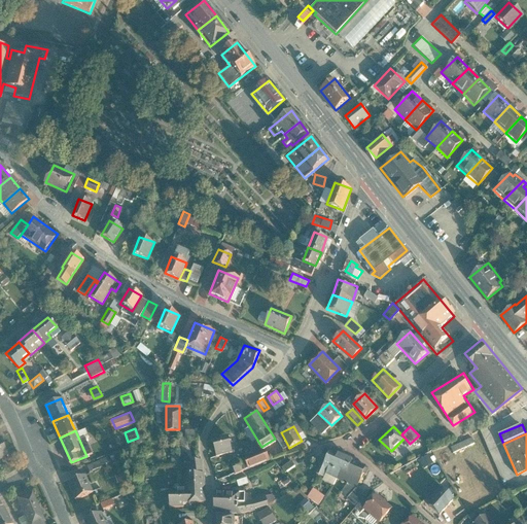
[(212,439),(216,454),(232,451),(229,434),(212,439)]
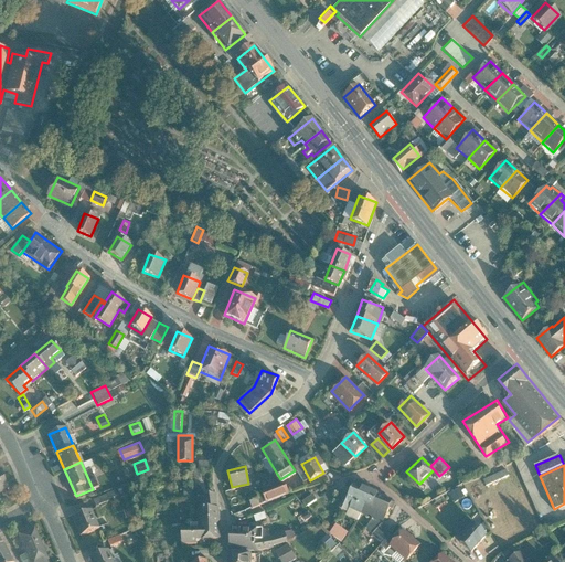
[(507,466),(483,477),(486,483),(510,473),(507,466)]
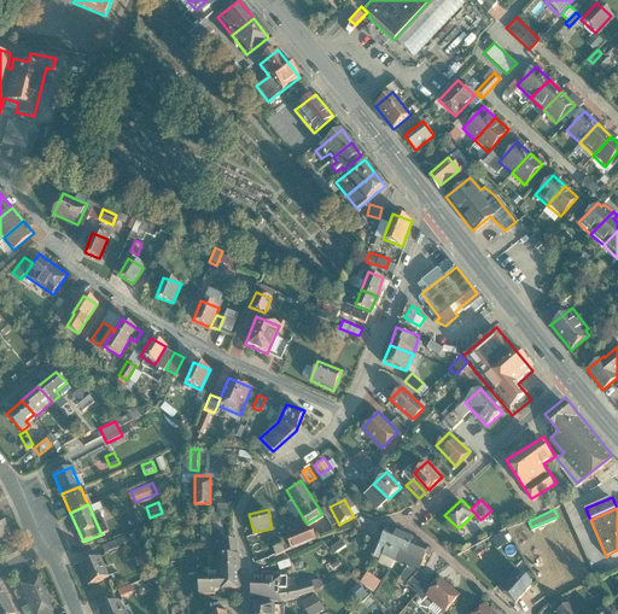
[(374,550),(395,559),(406,533),(385,524),(374,550)]
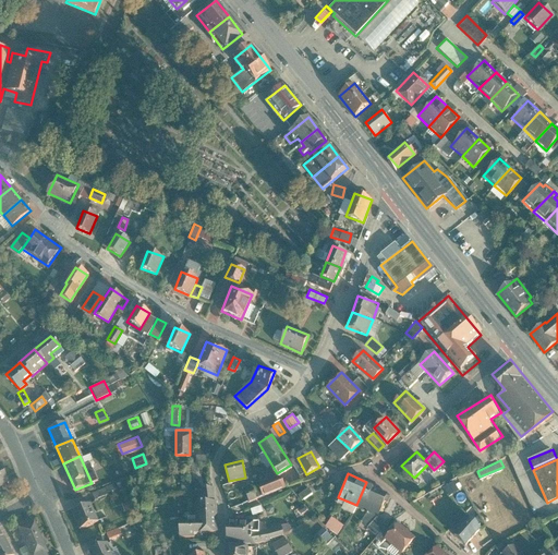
[(259,483),(264,494),(286,485),(281,474),(259,483)]
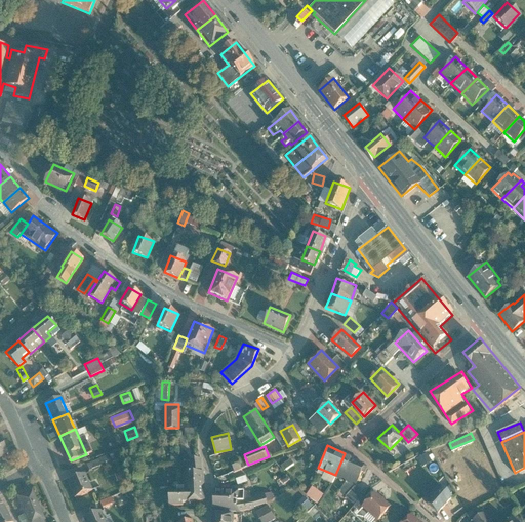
[(345,453),(335,475),(347,480),(356,484),(365,462),(345,453)]
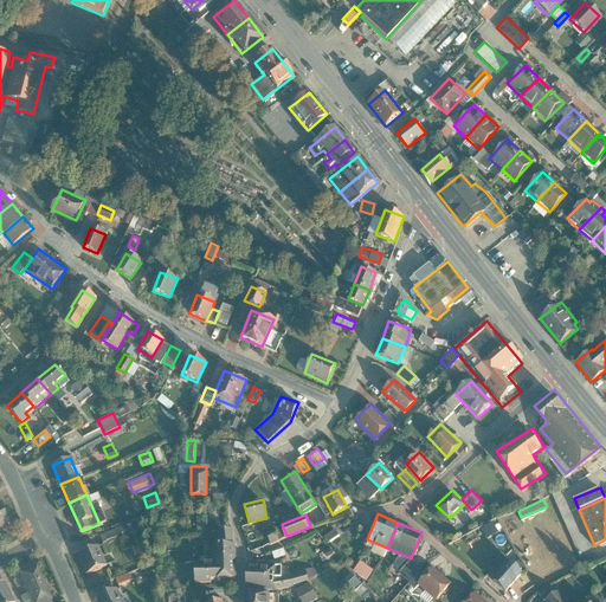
[(329,541),(340,533),(336,528),(324,535),(329,541)]
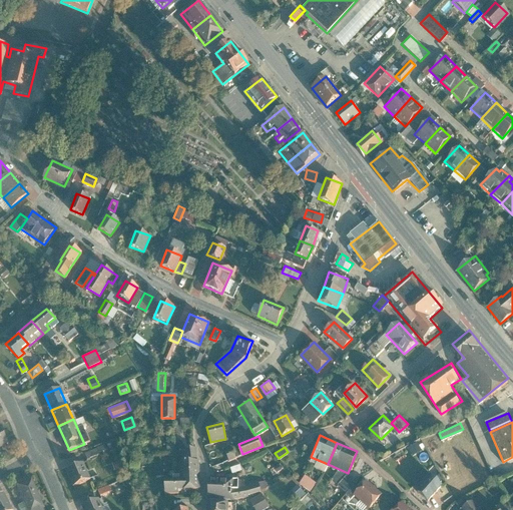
[(179,449),(180,471),(199,470),(198,460),(196,460),(196,448),(179,449)]
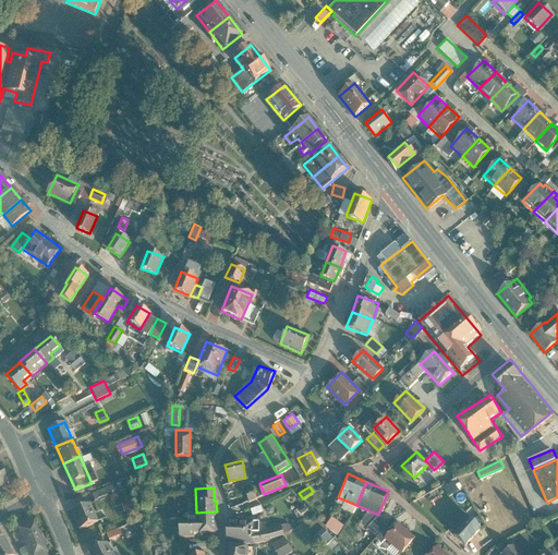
[(105,490),(92,495),(94,501),(107,495),(105,490)]
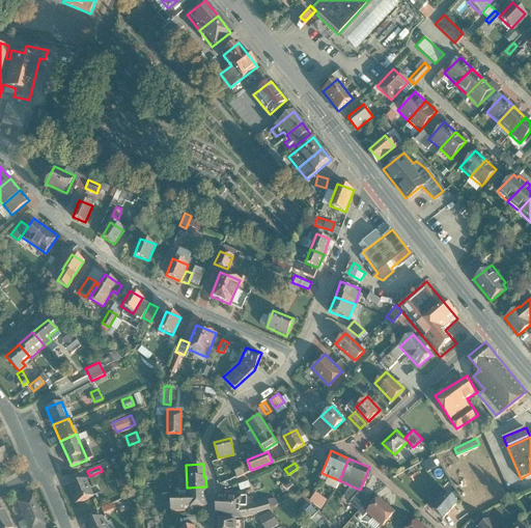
[(238,477),(244,472),(241,468),(233,472),(238,477)]
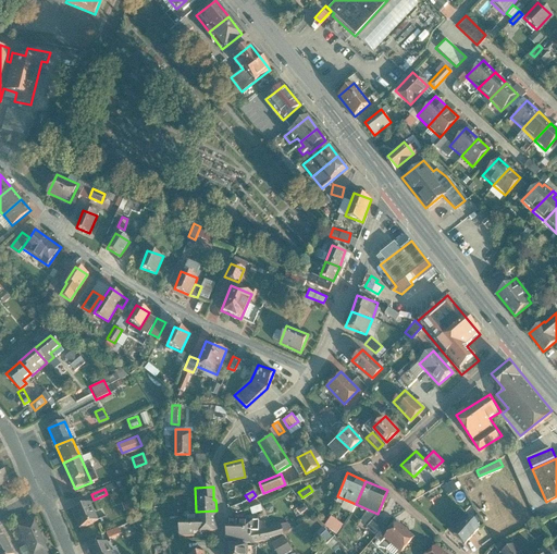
[(90,504),(74,511),(81,528),(97,521),(90,504)]
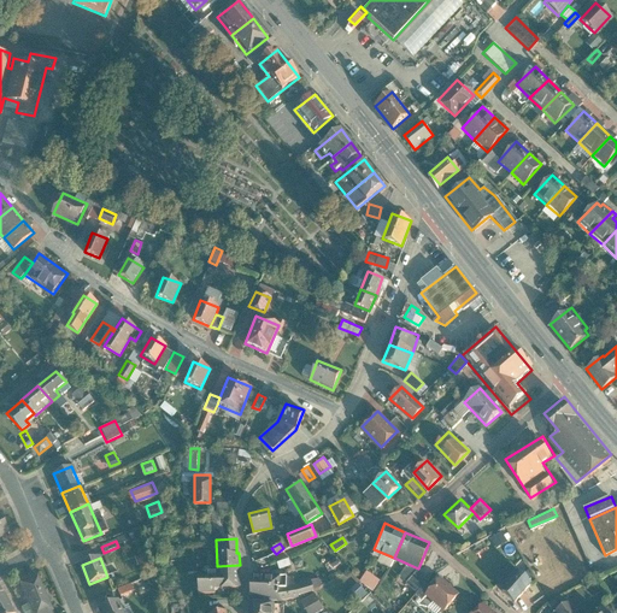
[(418,591),(428,581),(417,571),(418,569),(407,564),(400,573),(409,579),(406,581),(418,591)]
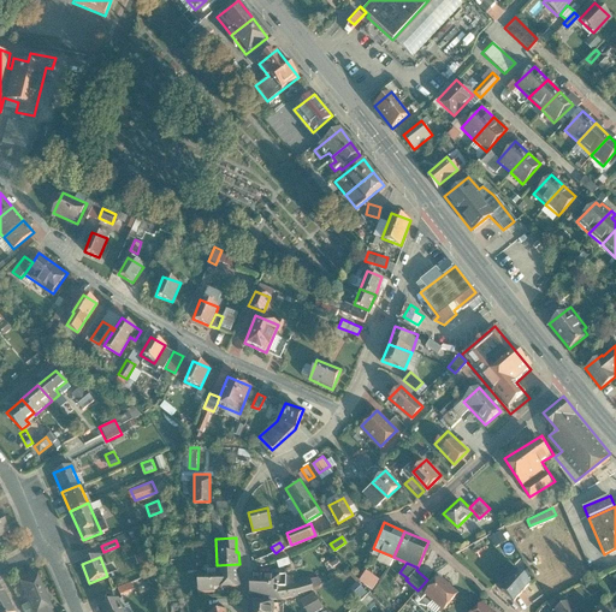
[(217,565),(217,569),(227,569),(229,587),(241,587),(240,564),(217,565)]
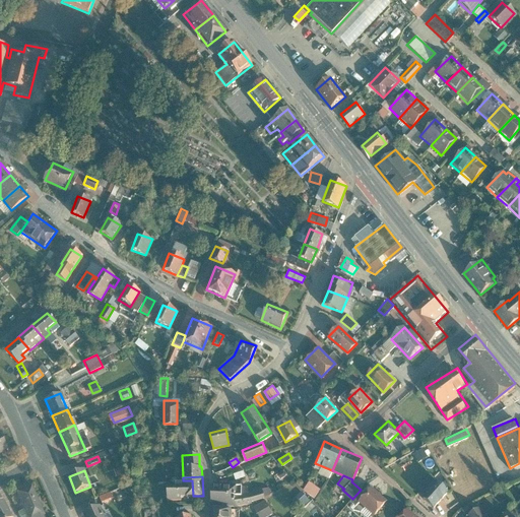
[(424,496),(434,506),(449,490),(434,478),(425,490),(428,492),(424,496)]
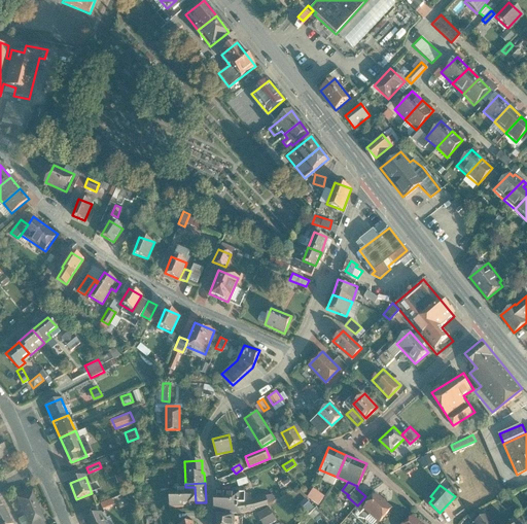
[(319,502),(325,494),(313,486),(308,494),(319,502)]
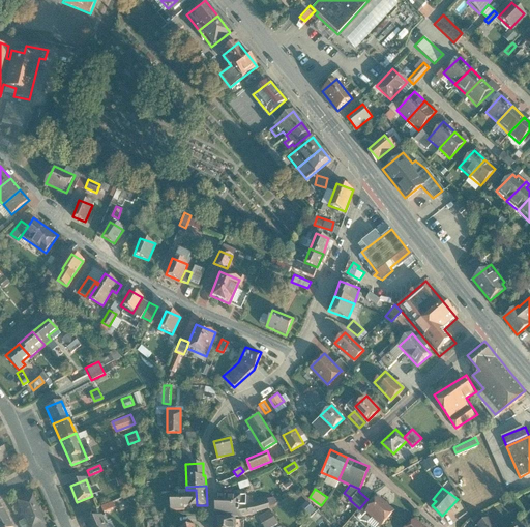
[(170,493),(170,509),(184,509),(184,506),(197,505),(196,490),(186,490),(186,492),(182,492),(170,493)]
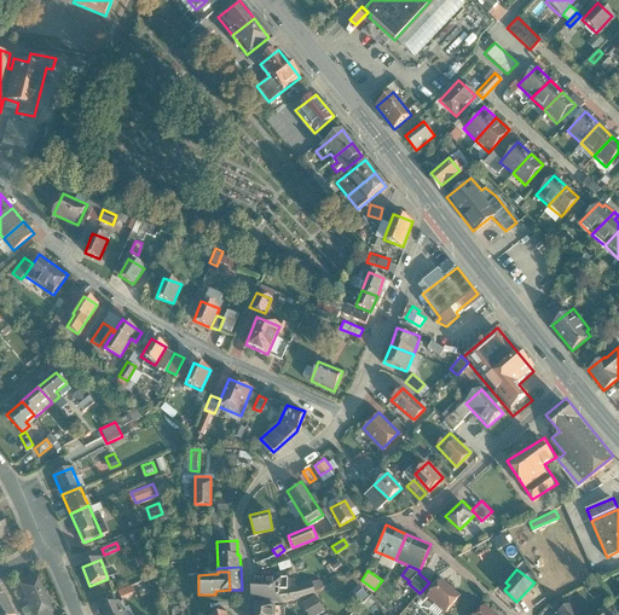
[(41,614),(55,609),(40,574),(19,582),(33,614),(41,614)]
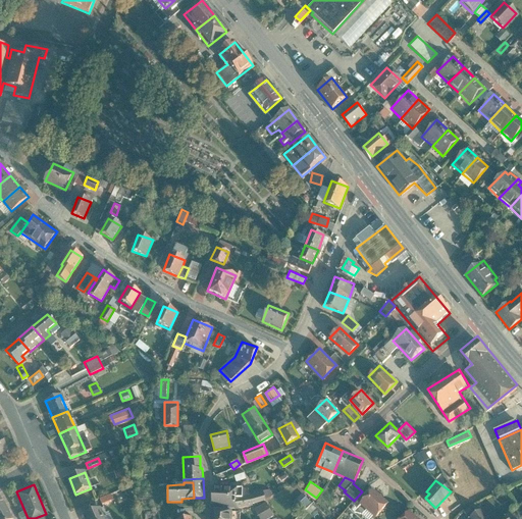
[(213,486),(212,498),(237,499),(243,498),(243,488),(238,488),(213,486)]
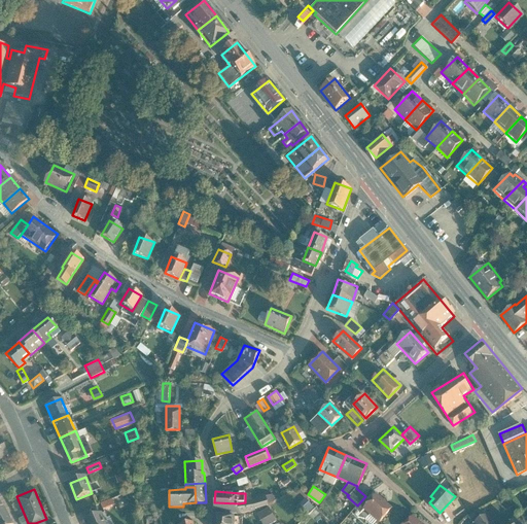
[(392,505),(377,492),(371,500),(363,508),(380,521),(392,505)]
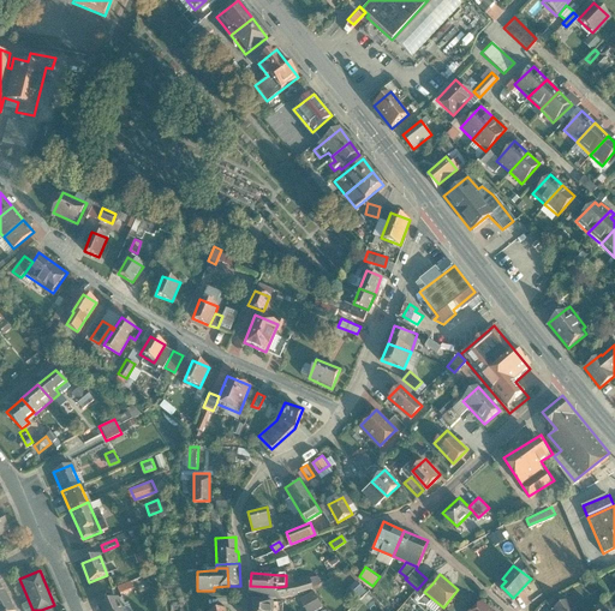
[(250,586),(250,598),(279,598),(279,597),(298,593),(298,592),(312,588),(310,577),(296,582),(296,583),(286,586),(279,587),(250,586)]
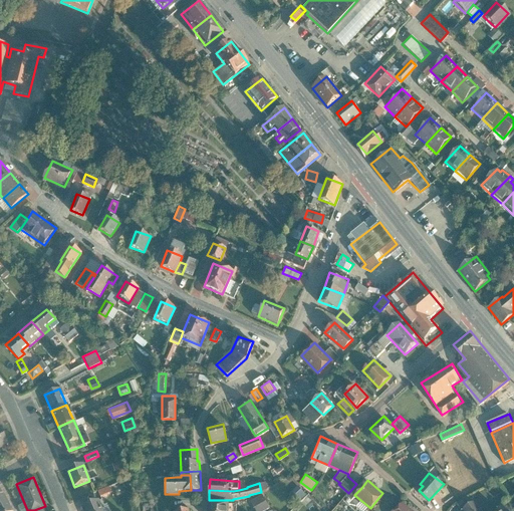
[(298,483),(290,492),(299,501),(308,493),(298,483)]
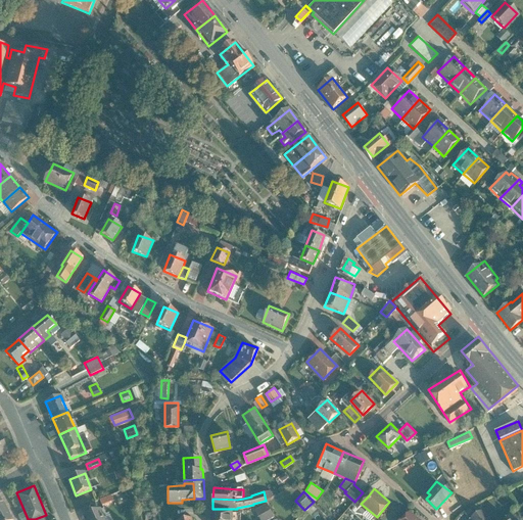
[(361,504),(368,497),(363,492),(354,502),(352,503),(358,507),(361,504)]
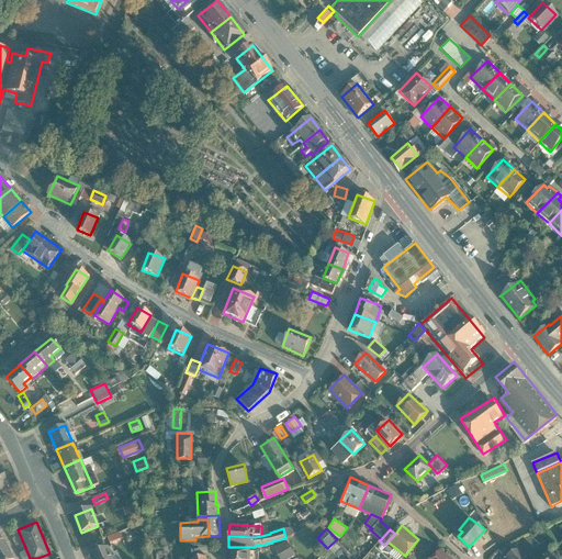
[(121,530),(108,535),(111,541),(123,536),(121,530)]
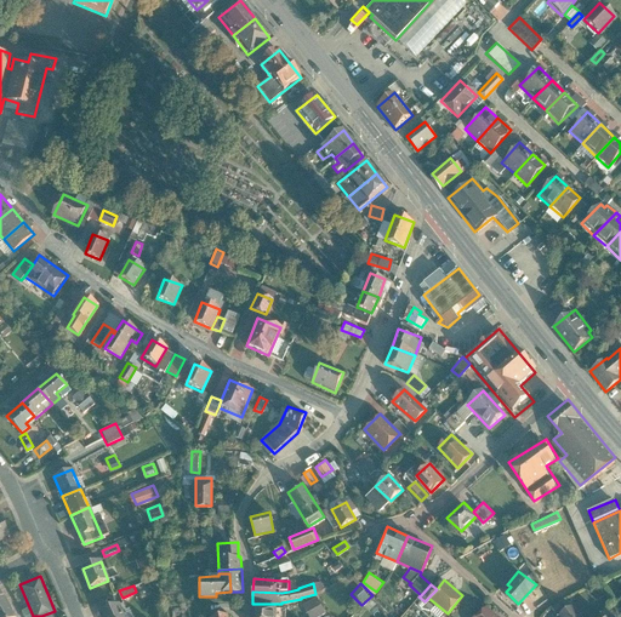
[(0,616),(12,616),(15,616),(3,594),(0,595),(0,616)]
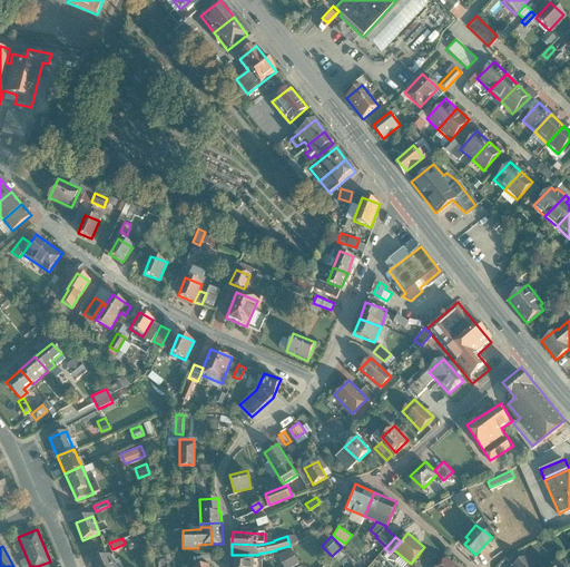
[(290,566),(298,561),(291,548),(278,556),(285,566),(290,566)]
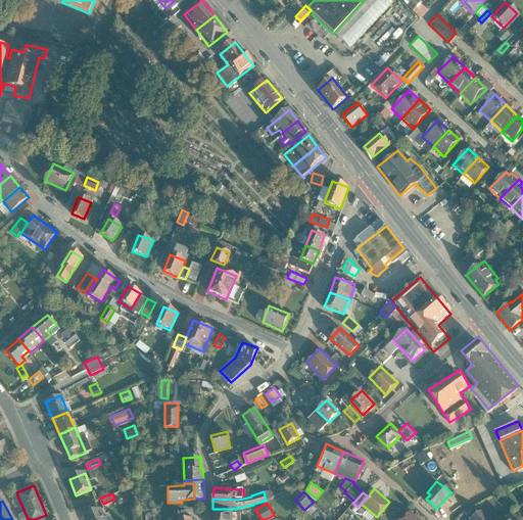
[(107,519),(103,507),(86,514),(88,519),(107,519)]
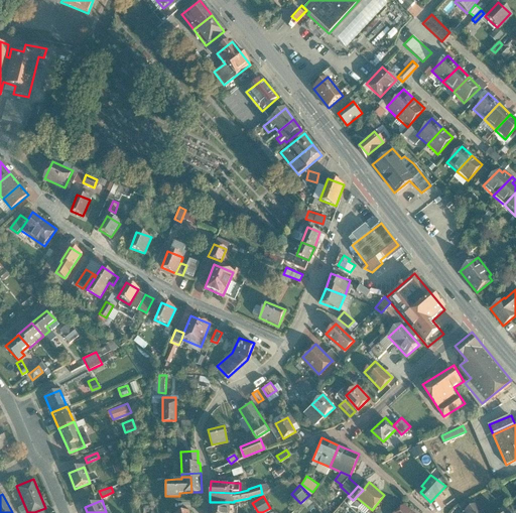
[(484,512),(477,502),(463,512),(484,512)]
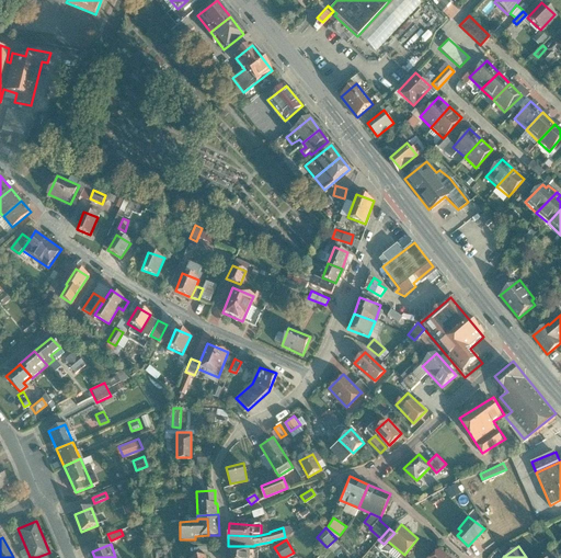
[(393,547),(389,550),(397,557),(400,557),(402,556),(393,547)]
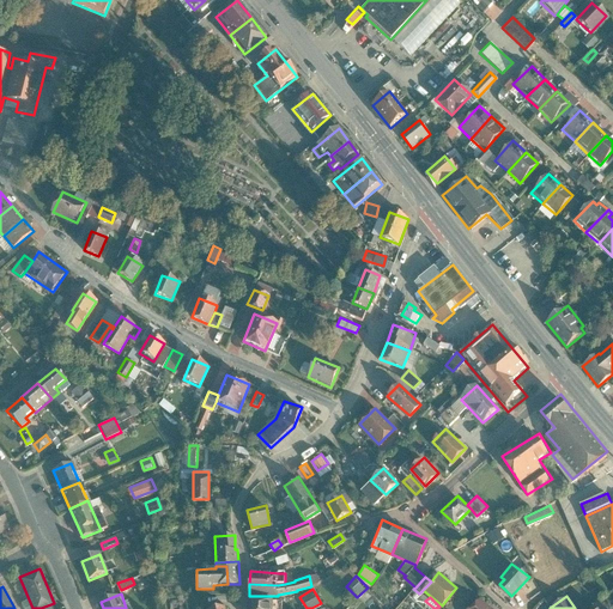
[(495,608),(480,597),(469,608),(495,608)]
